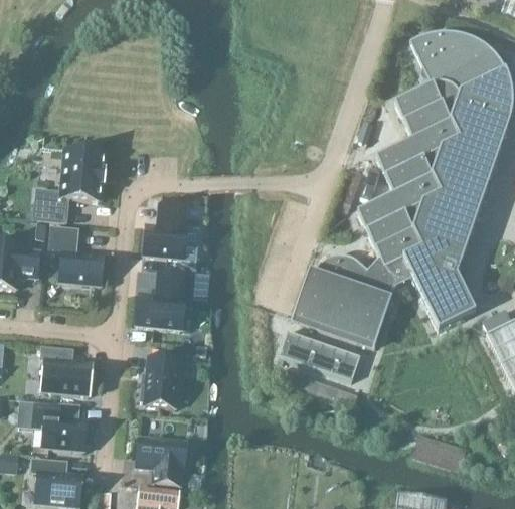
[(308,270),(291,318),(374,346),(394,286),(411,278),(437,331),(474,313),(456,275),(509,122),(510,116),(511,110),(511,104),(511,97),(510,91),(509,85),(507,79),(505,73),(502,67),(499,62),(495,57),(491,53),(487,49),(482,45),(477,41),(472,38),(466,36),(460,34),(454,33),(448,32),(442,31),(435,32),(428,32),(422,34),(417,35),(413,37),(408,39),(430,83),(393,101),(411,138),(374,156),(392,192),(355,210),(378,258),(367,271),(357,262),(355,260),(353,259),(351,258),(349,257),(346,256),(344,256),(341,256),(339,255),(337,255),(334,256),(332,256),(328,258),(326,259),(324,260),(322,261),(321,263),(319,265),(318,266),(316,268),(315,270),(315,272),(308,270)]
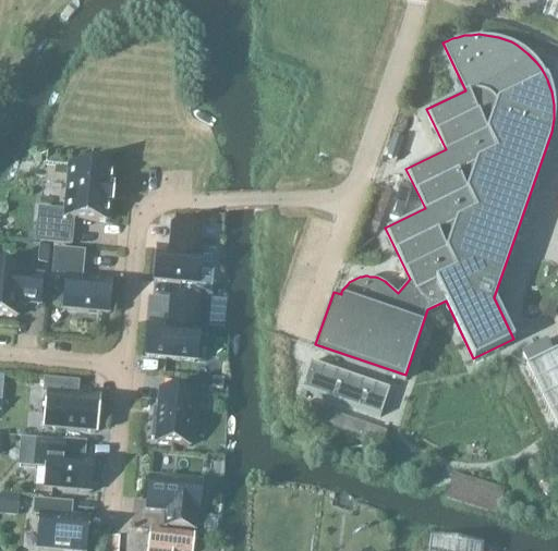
[(404,135),(393,132),(387,151),(398,155),(404,135)]
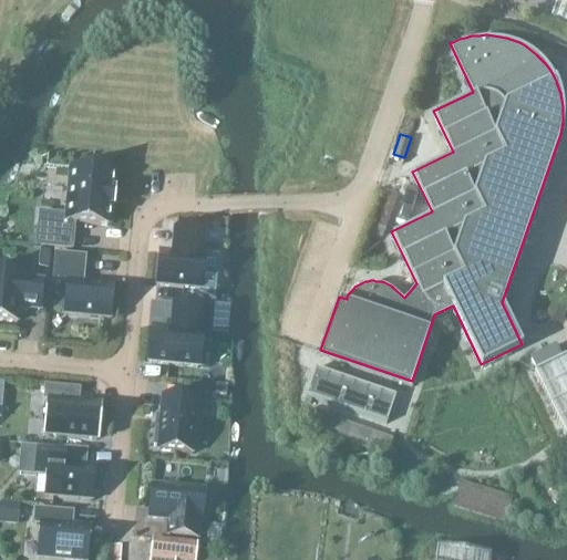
[(112,186),(113,168),(70,164),(65,210),(40,208),(37,241),(72,245),(74,218),(109,221),(110,204),(113,204),(114,186),(112,186)]
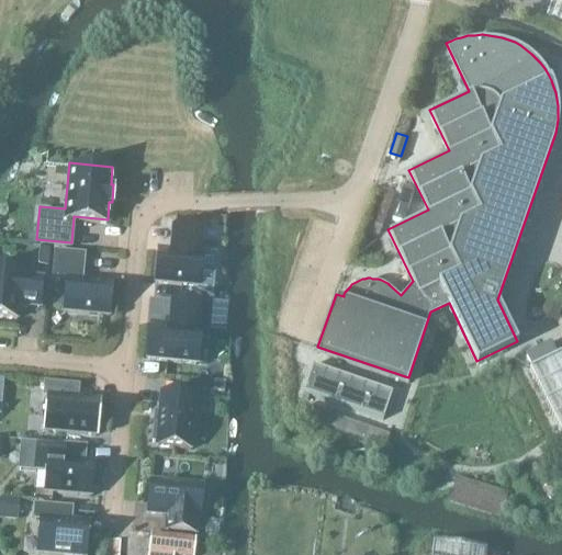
[(200,249),(202,225),(172,222),(170,246),(158,245),(155,279),(199,282),(202,249),(200,249)]
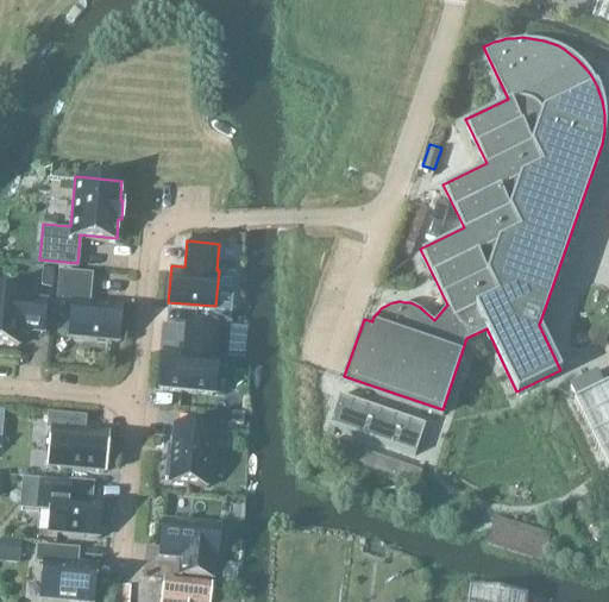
[(58,268),(56,298),(70,299),(68,333),(117,337),(120,302),(87,299),(90,270),(58,268)]
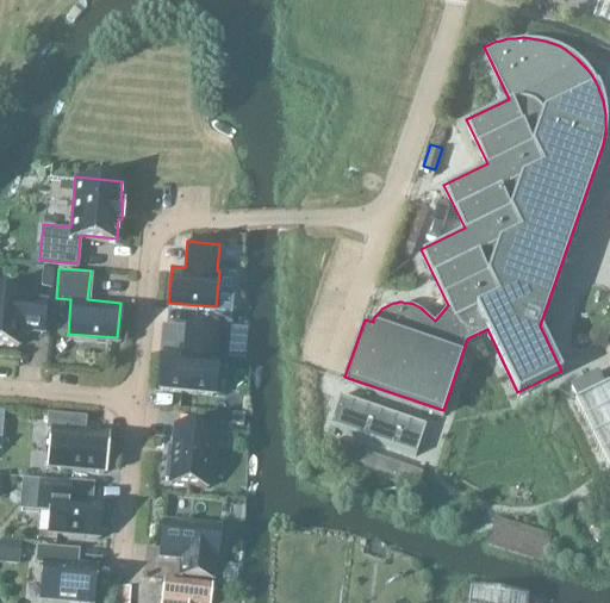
[(23,290),(0,287),(0,340),(18,342),(19,327),(43,329),(45,297),(23,296),(23,290)]
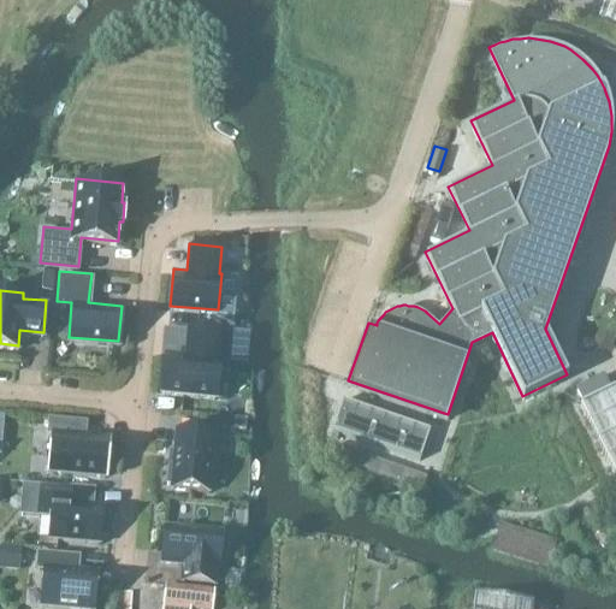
[(218,330),(188,326),(184,353),(166,352),(163,389),(215,395),(219,356),(215,355),(218,330)]
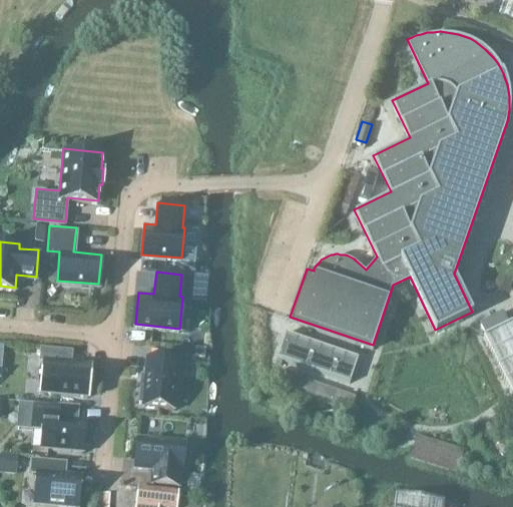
[(502,309),(479,321),(485,334),(508,322),(502,309)]
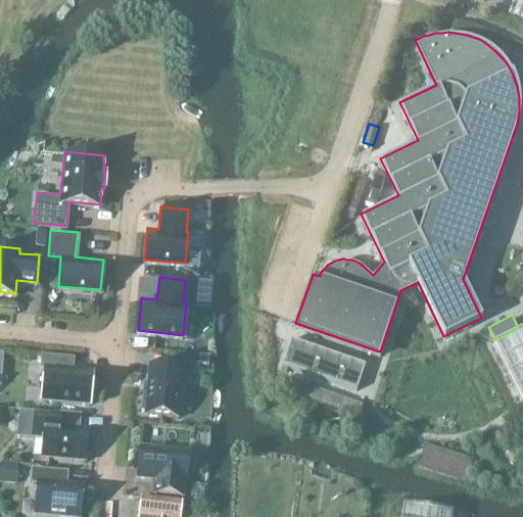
[(492,341),(522,401),(522,326),(518,328),(494,340),(492,341)]
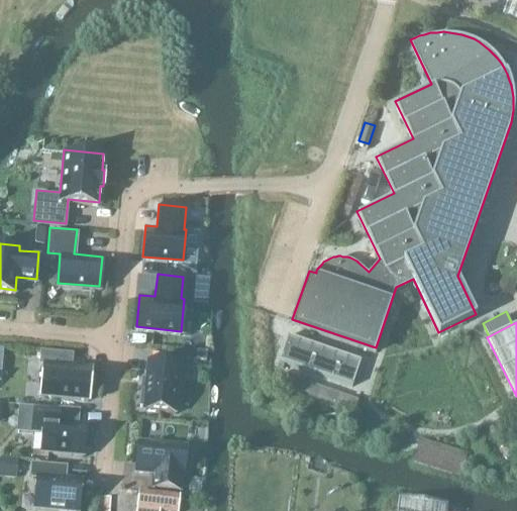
[(360,356),(287,332),(279,358),(352,382),(360,356)]
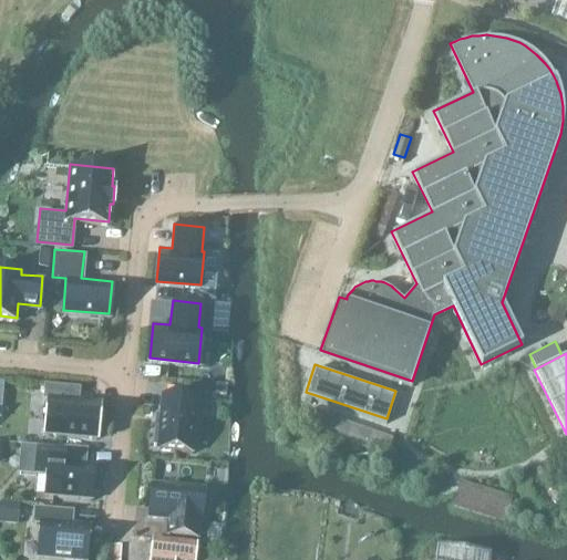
[(192,387),(227,391),(228,381),(193,377),(192,387)]
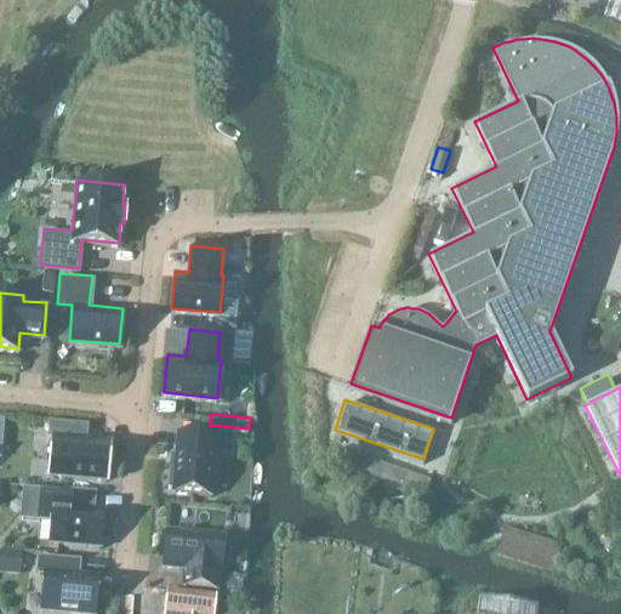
[(110,438),(77,435),(78,420),(49,418),(47,433),(52,433),(49,471),(107,476),(110,438)]
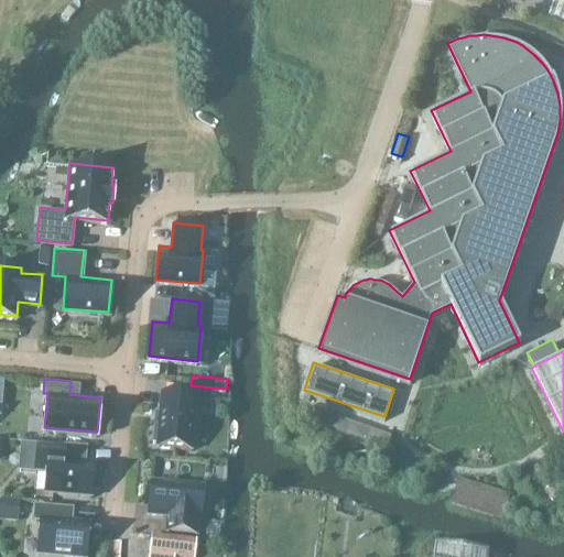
[(156,439),(156,443),(191,446),(196,393),(161,390),(158,424),(153,423),(152,439),(156,439)]
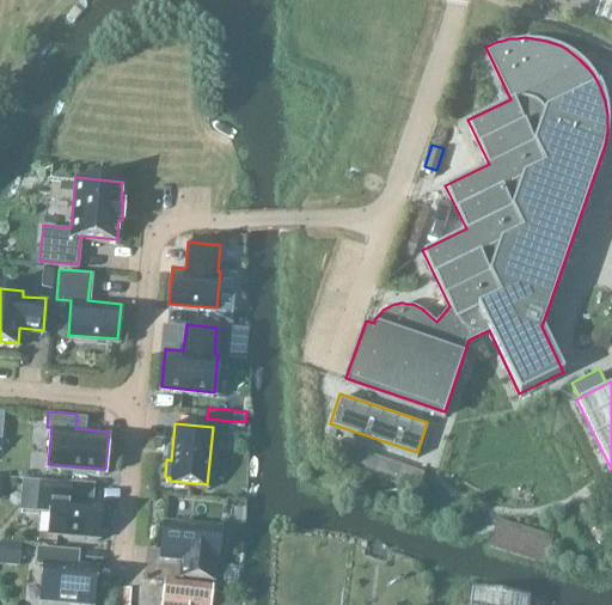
[(331,434),(324,453),(409,484),(417,465),(331,434)]
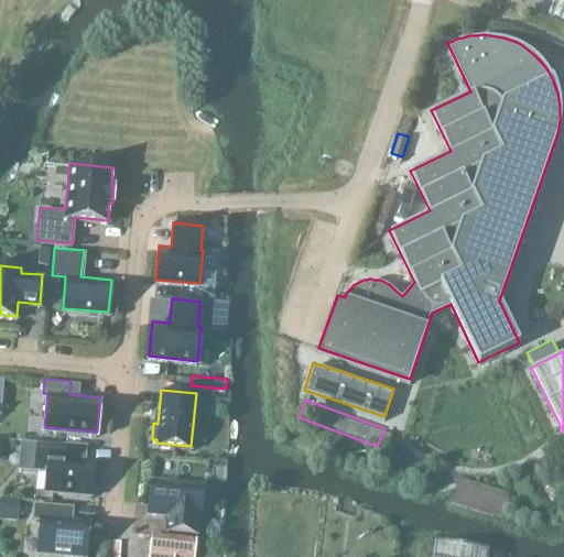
[(65,444),(36,441),(34,468),(46,469),(44,489),(90,493),(91,487),(97,487),(99,467),(94,467),(94,460),(85,459),(64,457),(65,444)]
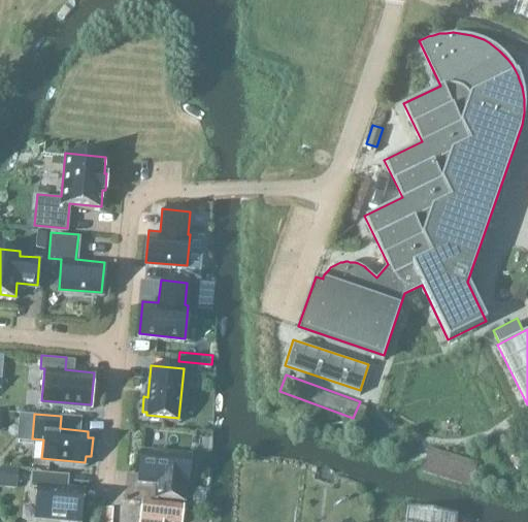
[(477,458),(430,444),(422,467),(469,483),(477,458)]
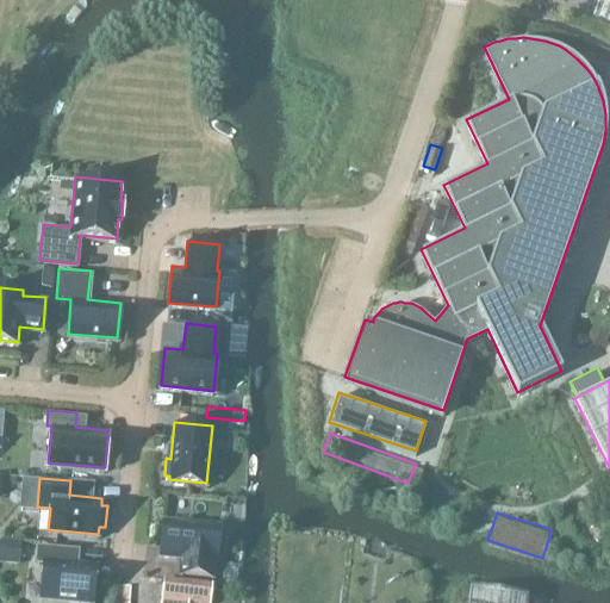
[(215,558),(217,558),(219,522),(163,517),(160,553),(181,555),(179,572),(212,574),(215,558)]
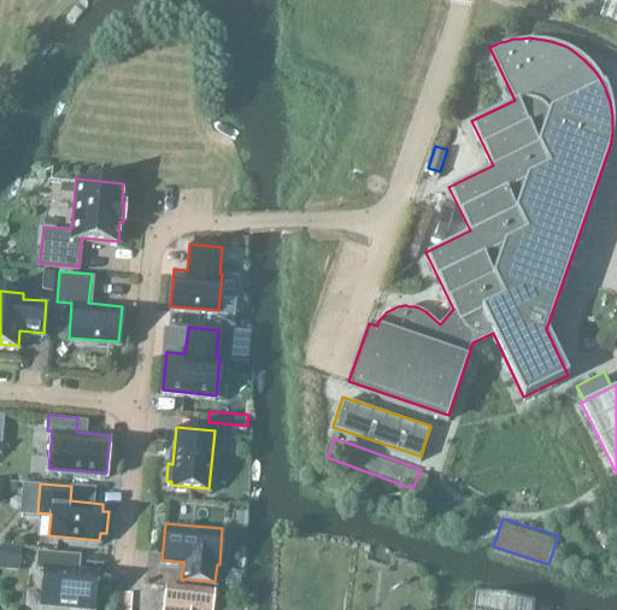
[(78,553),(39,550),(37,565),(45,565),(41,603),(93,608),(97,569),(77,568),(78,553)]
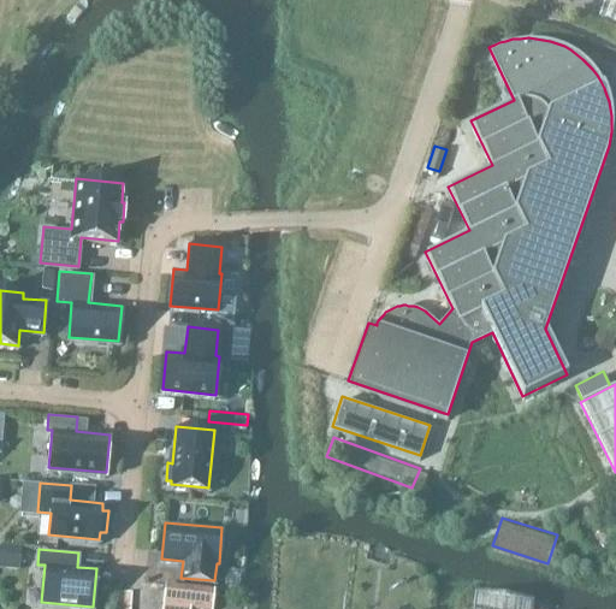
[(214,586),(165,580),(161,608),(189,608),(190,604),(212,607),(214,586)]
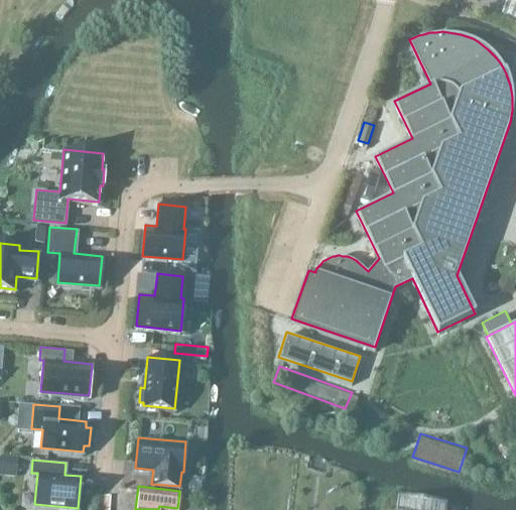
[(398,497),(395,509),(444,509),(446,503),(398,497)]
